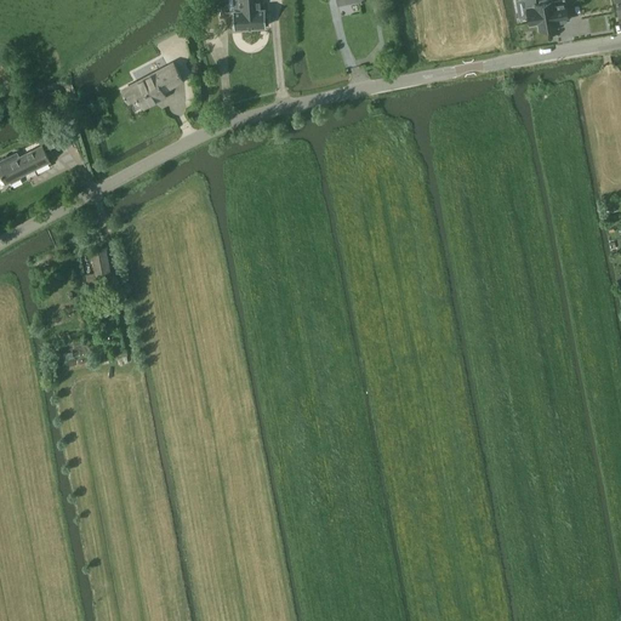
[(250,0),(238,0),(239,11),(233,11),(234,28),(245,28),(245,21),(248,21),(248,20),(251,20),(251,16),(248,17),(246,11),(250,10),(250,4),(251,4),(250,0)]
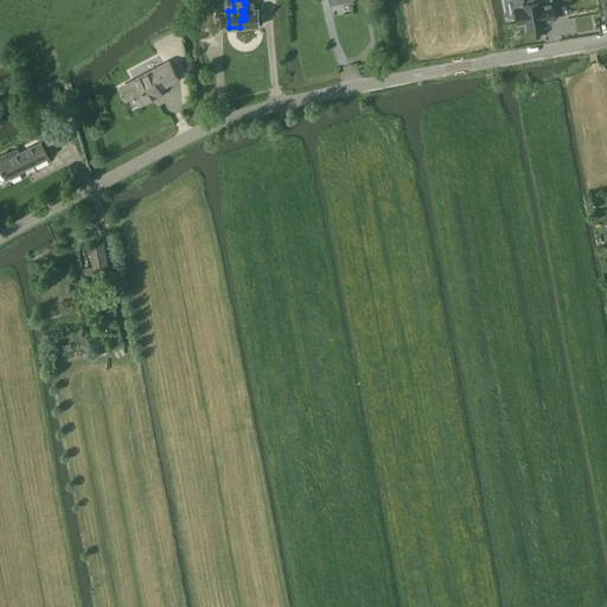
[(255,10),(254,0),(244,0),(246,4),(244,4),(244,10),(241,11),(242,17),(246,16),(246,19),(242,19),(242,20),(240,20),(240,27),(260,26),(260,21),(262,21),(261,14),(259,14),(259,8),(255,10)]
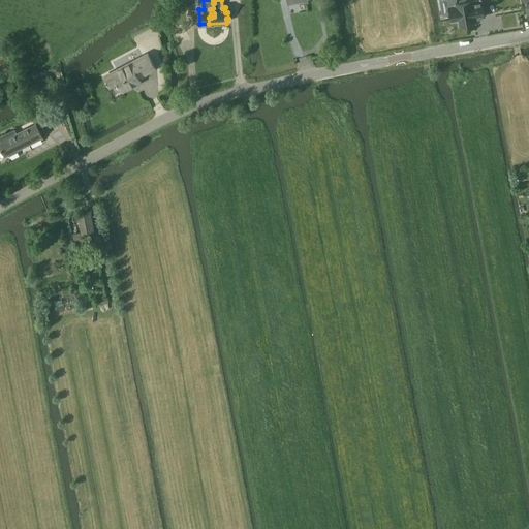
[(478,0),(470,1),(470,0),(458,0),(459,0),(460,3),(457,4),(456,0),(447,0),(452,21),(459,20),(460,25),(474,23),(473,19),(484,17),(480,0),(478,0)]
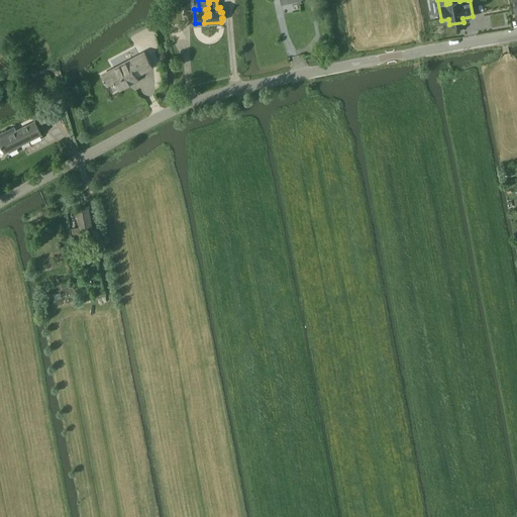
[(138,70),(140,74),(152,68),(144,53),(101,76),(106,86),(114,82),(119,90),(138,80),(134,73),(138,70)]
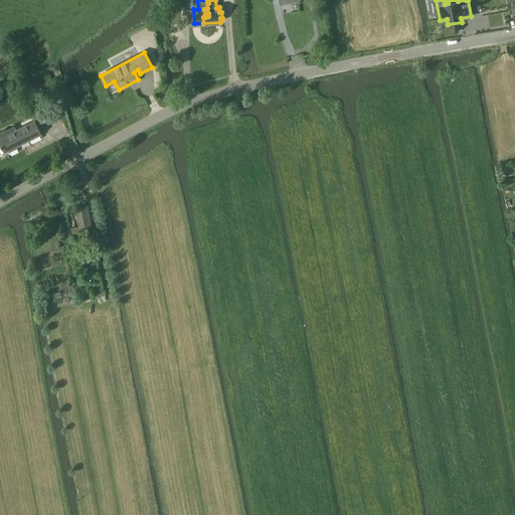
[(33,108),(41,123),(51,118),(43,102),(33,108)]
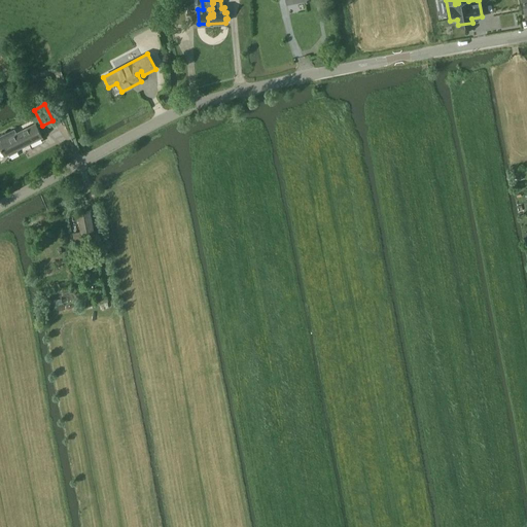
[(0,136),(0,146),(4,155),(8,153),(9,155),(16,151),(16,150),(42,137),(35,124),(16,133),(14,129),(0,136)]
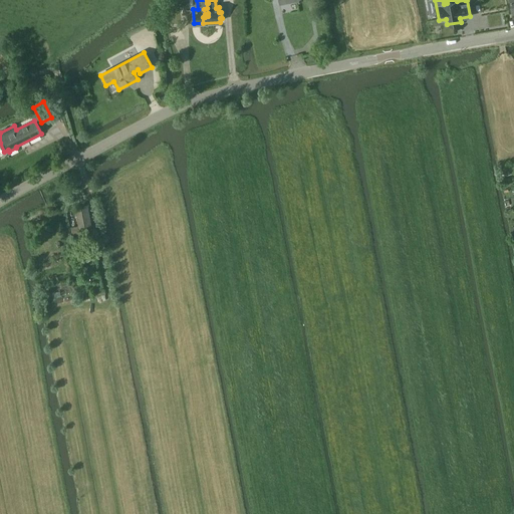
[(92,230),(87,205),(74,208),(79,233),(92,230)]
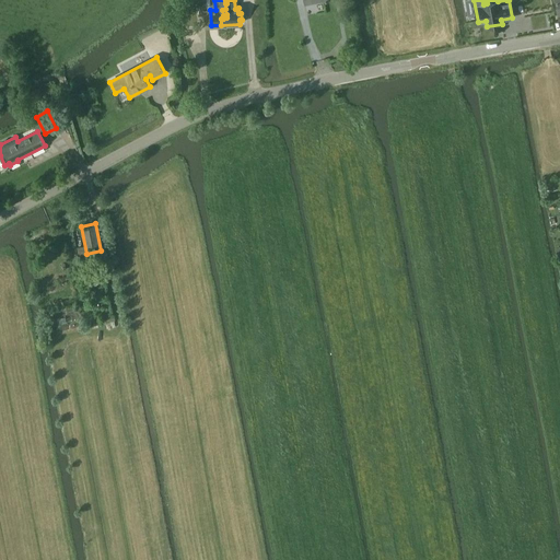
All buildings are outlined.
